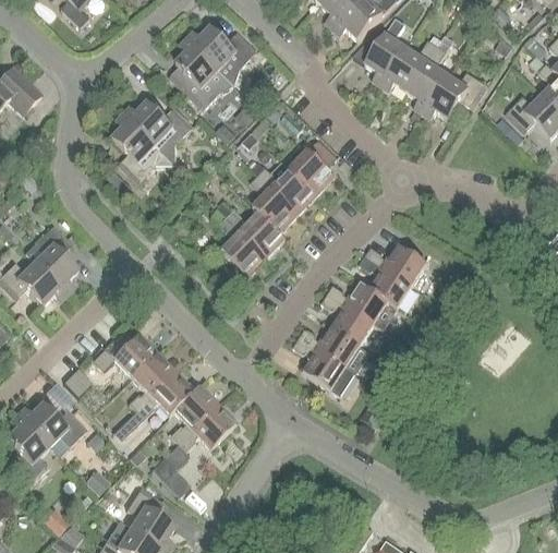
[(88,19),(80,10),(88,0),(69,0),(60,9),(80,28),(88,19)]
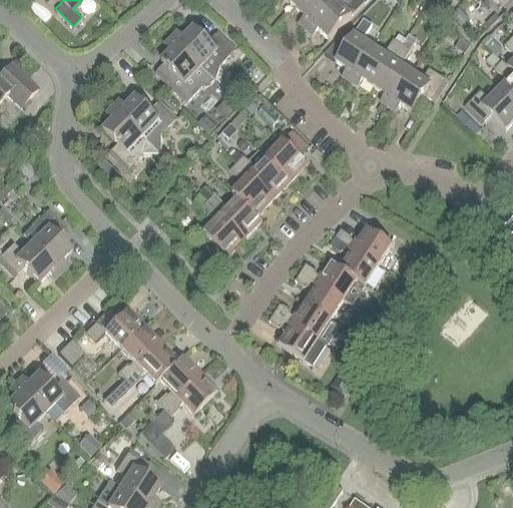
[(300,0),(295,5),(305,14),(299,21),(306,28),(333,0),(300,0)]
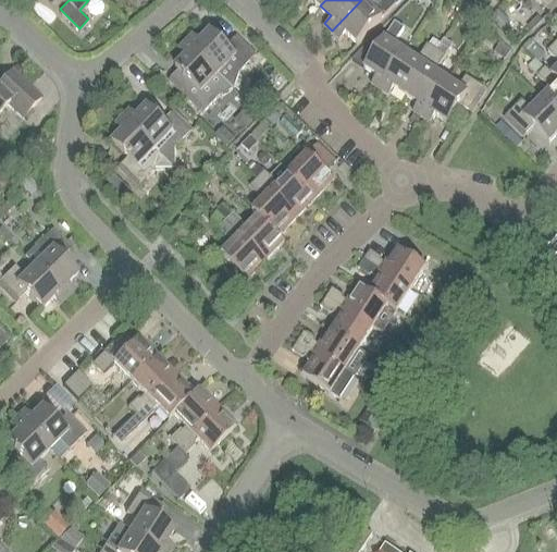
[(361,0),(332,31),(338,37),(345,31),(356,40),(395,1),(394,0),(361,0)]
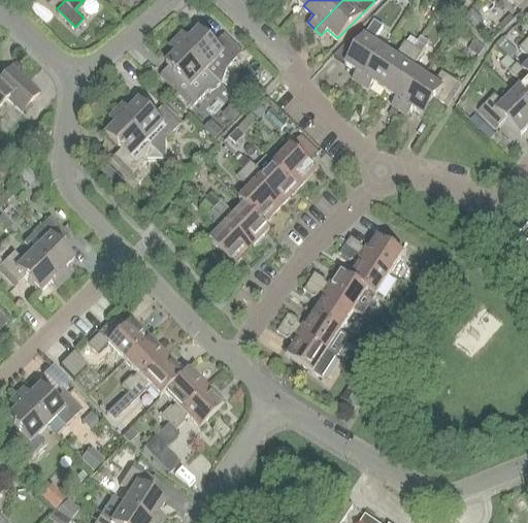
[(449,0),(457,9),(466,1),(465,0),(449,0)]
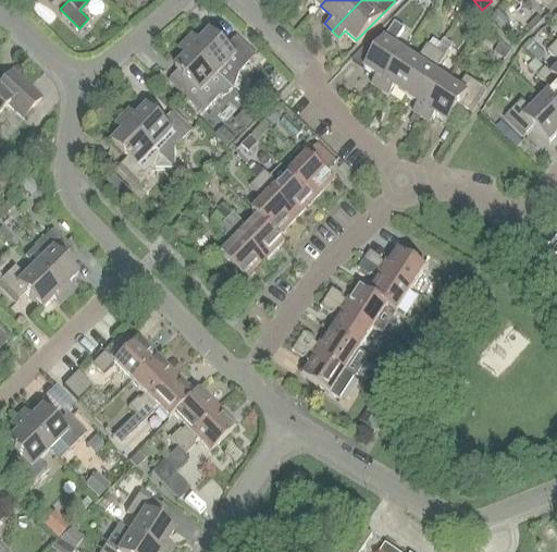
[(541,0),(549,9),(556,0),(541,0)]
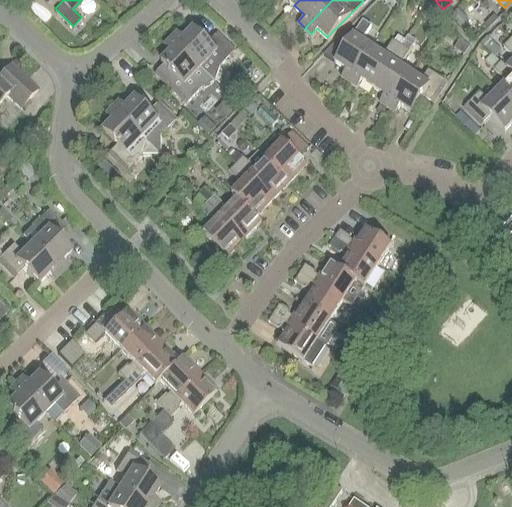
[(458,7),(450,14),(460,24),(468,17),(458,7)]
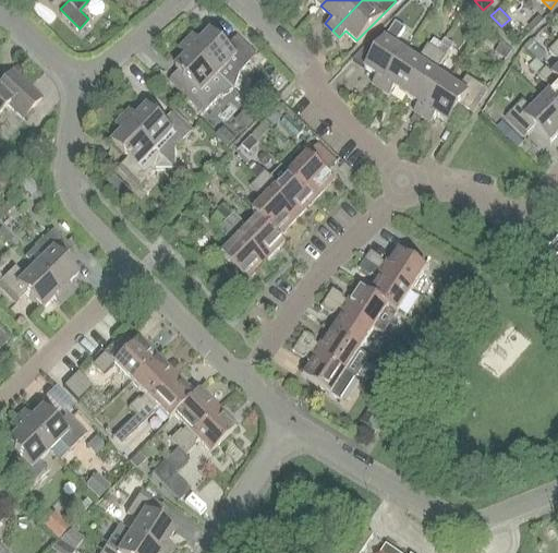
[(372,82),(380,87),(405,49),(393,41),(404,25),(395,19),(375,48),(364,64),(377,73),(372,82)]
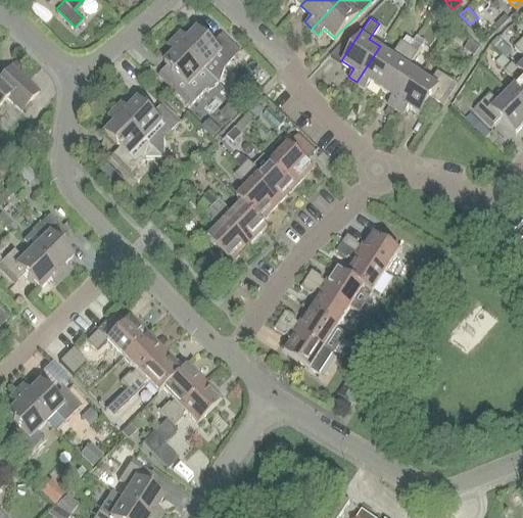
[(181,30),(174,37),(205,66),(217,78),(218,78),(223,66),(240,49),(222,32),(212,41),(197,27),(187,37),(181,30)]
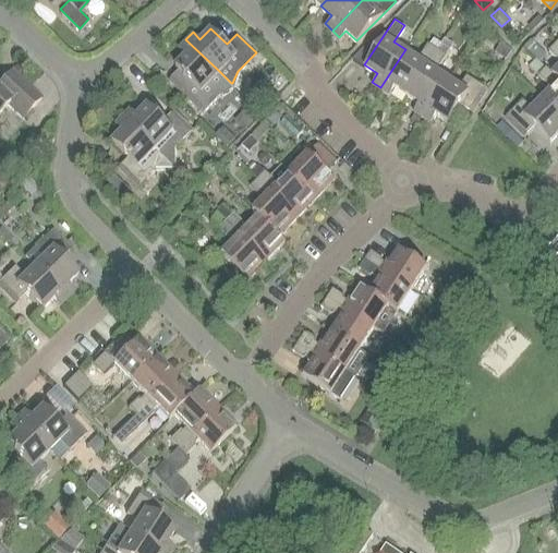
[(434,36),(431,41),(437,46),(440,40),(434,36)]
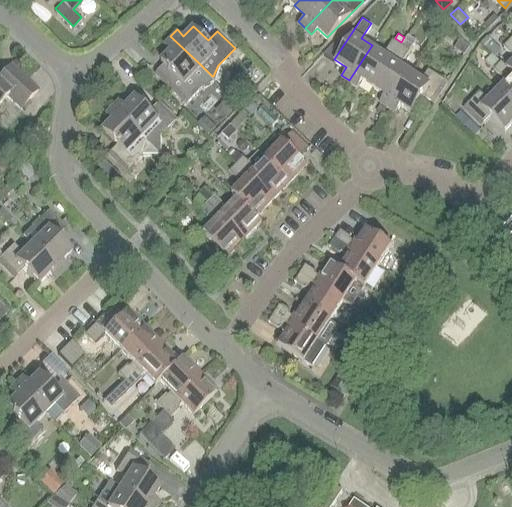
[(407,33),(401,42),(409,48),(415,38),(407,33)]
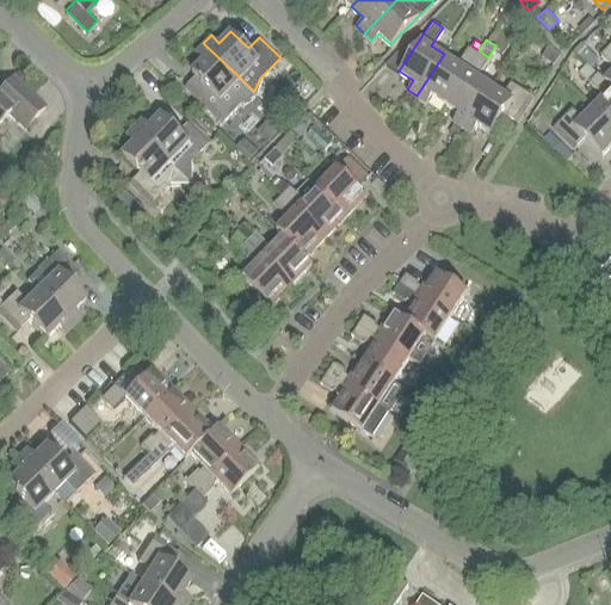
[(580,41),(574,48),(584,57),(591,50),(580,41)]
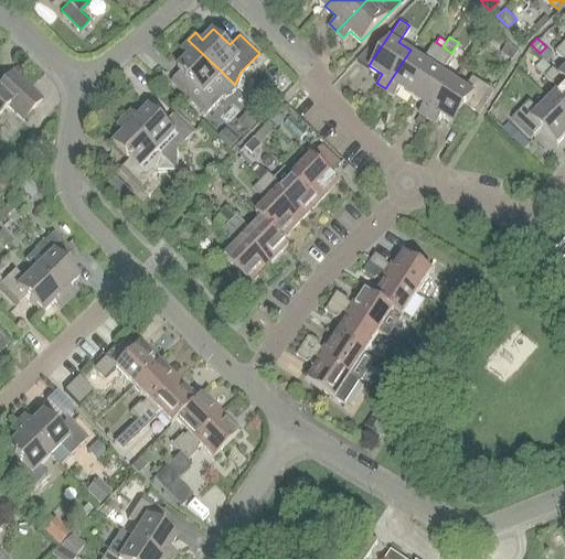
[(181,68),(171,78),(184,90),(204,110),(222,92),(234,84),(222,72),(188,40),(181,47),(188,54),(178,65),(181,68)]
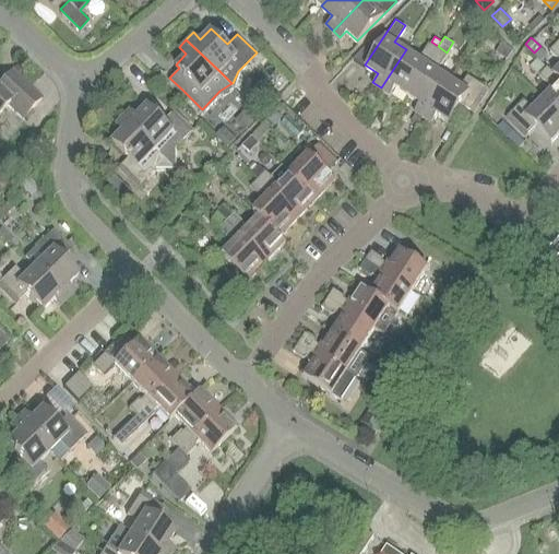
[(406,49),(381,87),(389,93),(394,84),(407,93),(438,46),(431,42),(428,40),(417,57),(406,49)]
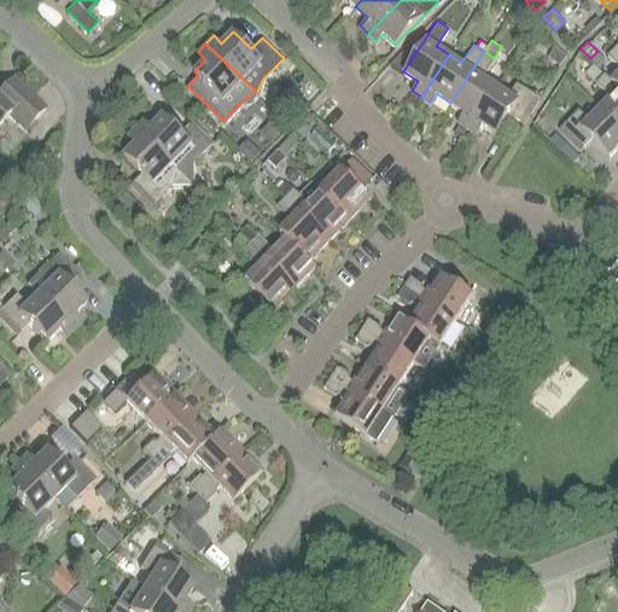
[(617,47),(614,45),(607,53),(617,63),(617,71),(612,79),(617,83),(617,47)]
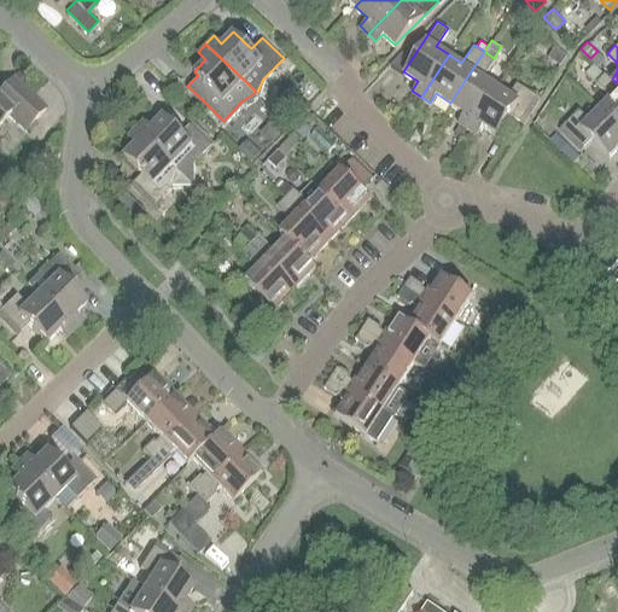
[(555,46),(548,56),(560,64),(566,54),(555,46)]
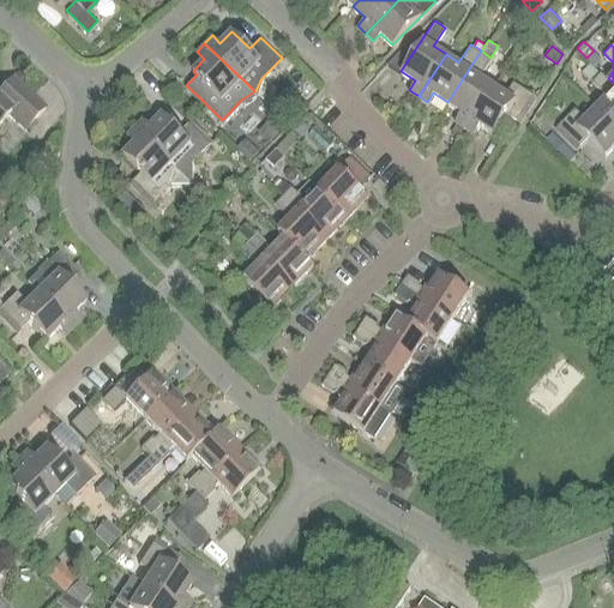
[(403,47),(387,62),(401,71),(413,53),(403,47)]
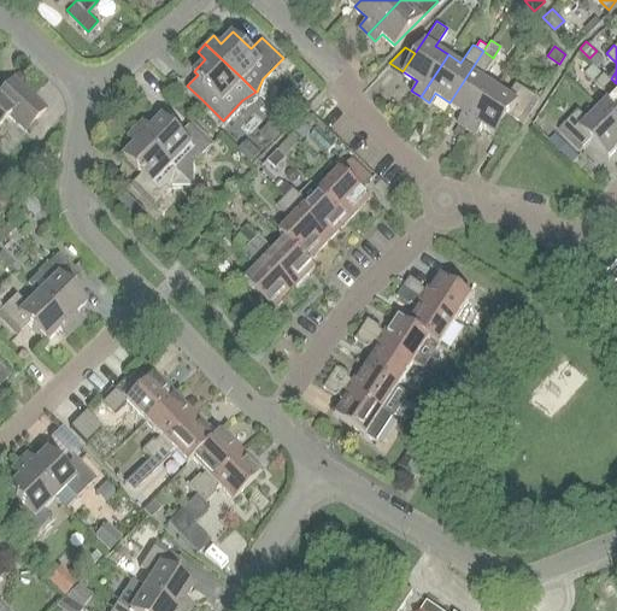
[(457,121),(466,127),(494,84),(481,76),(493,58),(483,51),(450,103),(463,111),(457,121)]
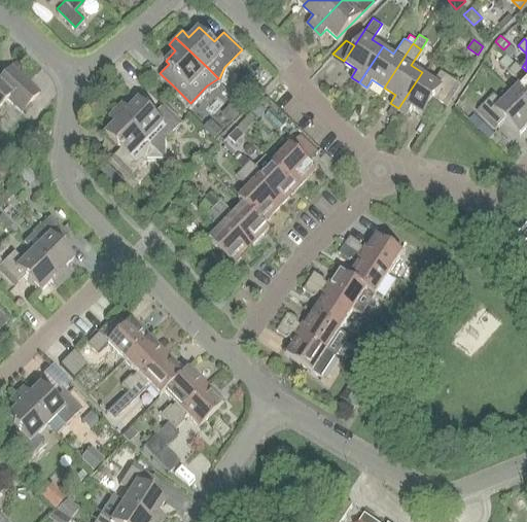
[(521,81),(512,91),(526,106),(526,71),(522,67),(516,61),(507,68),(521,81)]
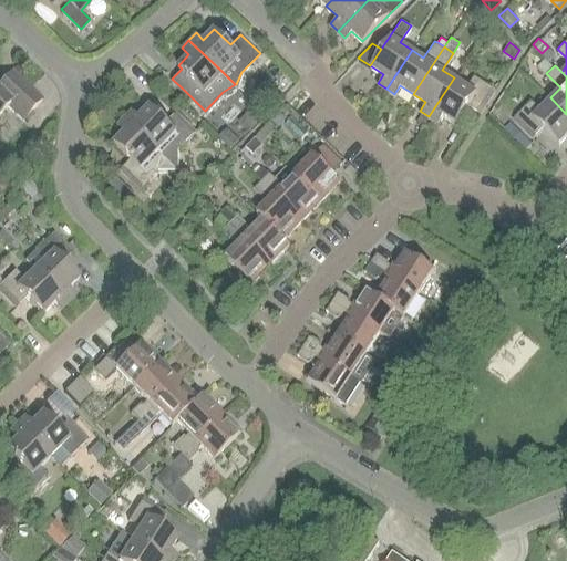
[(0,81),(0,80),(0,110),(7,103),(22,117),(41,96),(11,69),(0,81)]
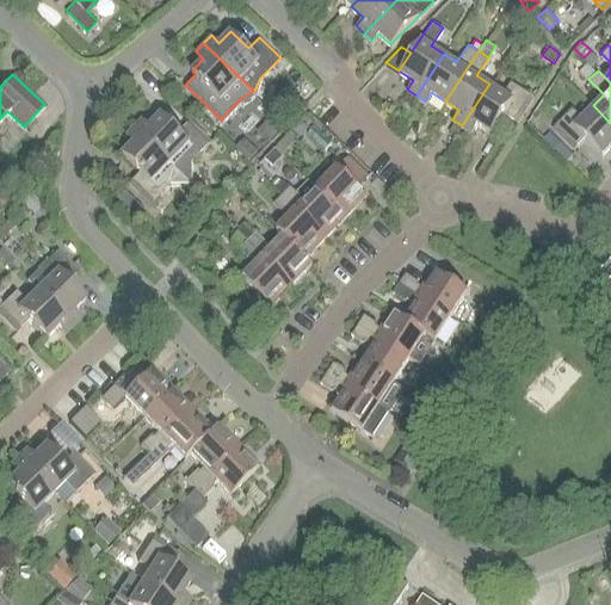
[(489,84),(462,125),(470,131),(476,122),(491,131),(504,111),(517,119),(534,94),(510,79),(501,92),(489,84)]
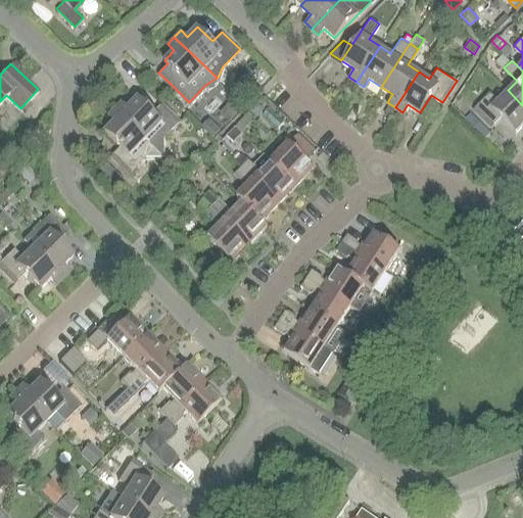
[(522,105),(508,90),(498,99),(489,90),(473,107),(491,125),(500,115),(515,131),(522,122),(522,105)]
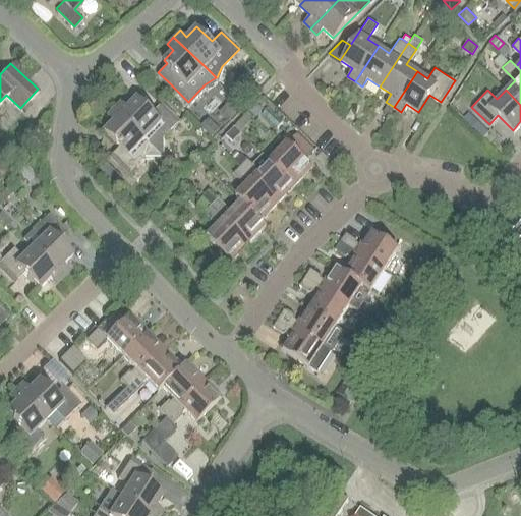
[(121,100),(114,107),(162,154),(164,154),(163,135),(179,119),(161,101),(152,110),(137,96),(127,106),(121,100)]
